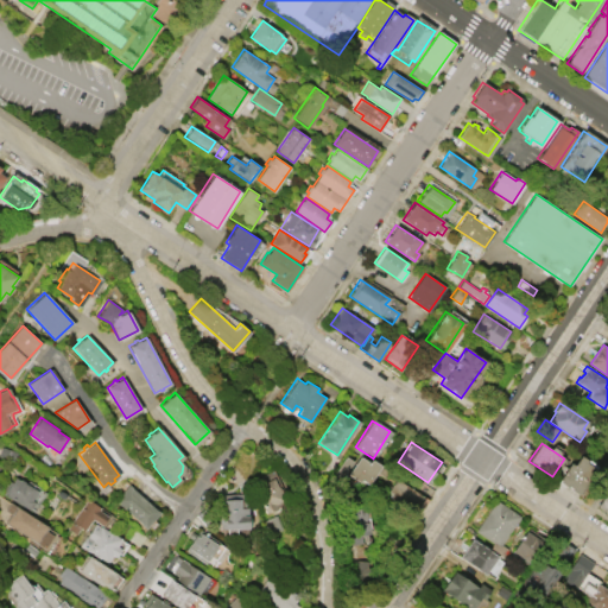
[(0,445),(16,451),(12,461),(0,456),(0,445)]
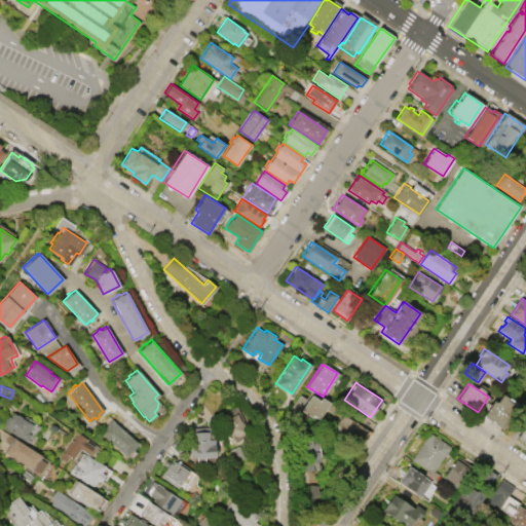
[(483,414),(492,400),(496,402),(501,393),(517,404),(501,427),(499,426),(499,427),(493,423),(494,422),(491,420),(490,421),(484,417),(485,415),(483,414)]
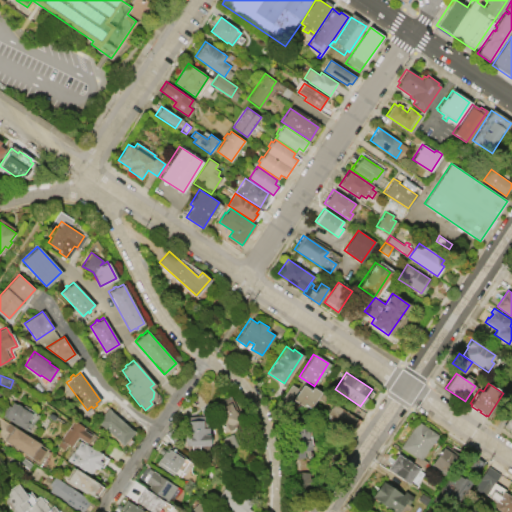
[(298,388),(285,406),(279,402),(291,384),(298,388)]
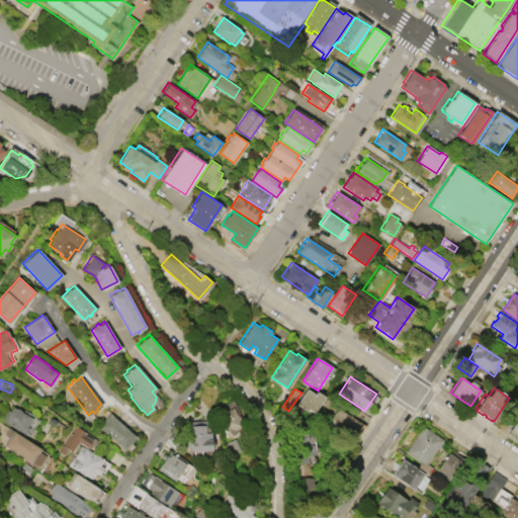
[(296,404),(307,389),(315,394),(317,392),(325,397),(314,412),(309,408),(307,411),(296,404)]
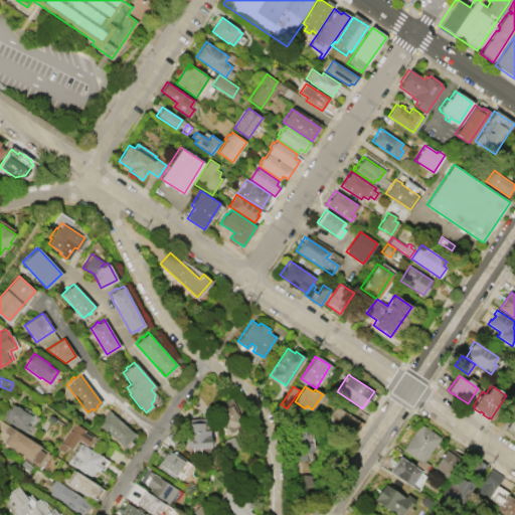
[(0,412),(0,409),(1,407),(5,410),(7,407),(9,408),(11,403),(15,406),(16,405),(20,407),(20,408),(31,415),(26,423),(28,424),(24,431),(1,417),(3,414),(0,412)]
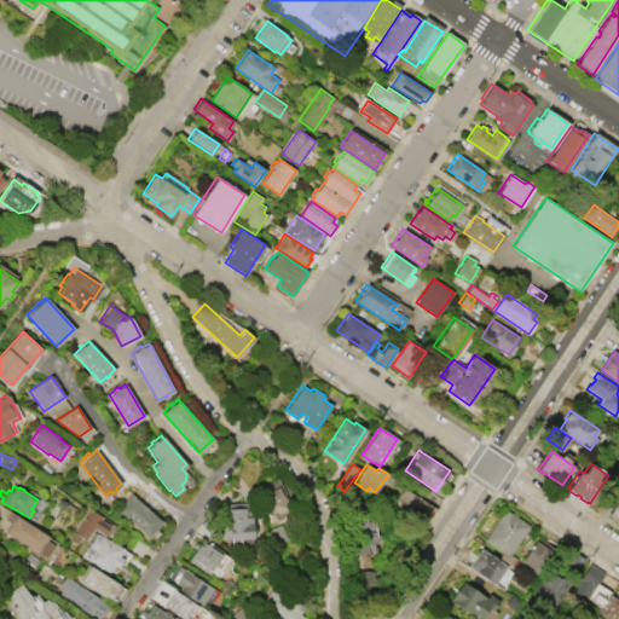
[(404,485),(437,507),(427,520),(395,498),(404,485)]
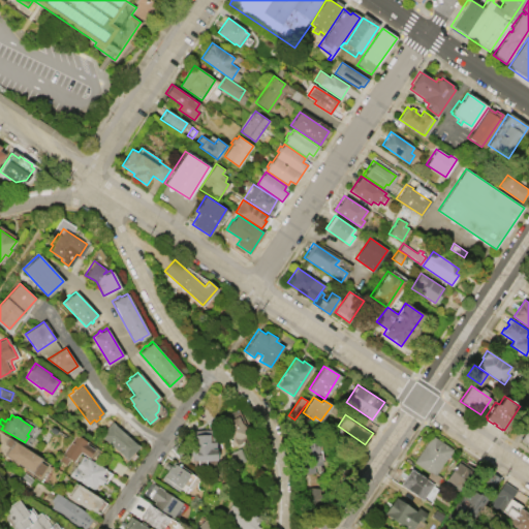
[(229,419),(238,416),(242,425),(244,424),(245,428),(247,435),(244,436),(245,440),(230,446),(219,421),(228,417),(229,419)]
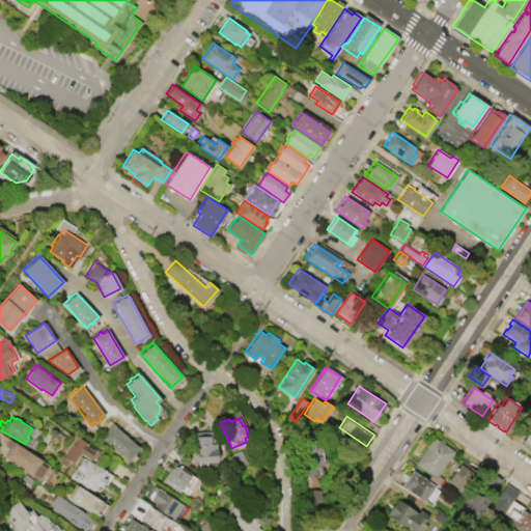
[(105,440),(104,440),(101,437),(113,423),(115,426),(137,446),(137,445),(140,448),(128,462),(123,458),(124,457),(105,440)]
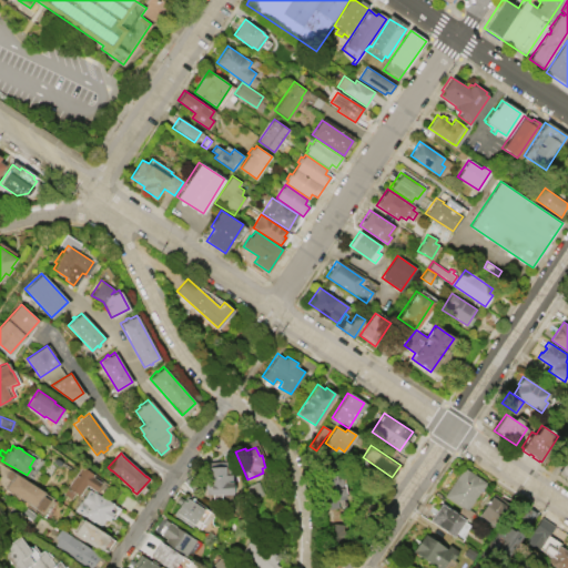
[(567,453),(555,474),(567,480),(567,453)]
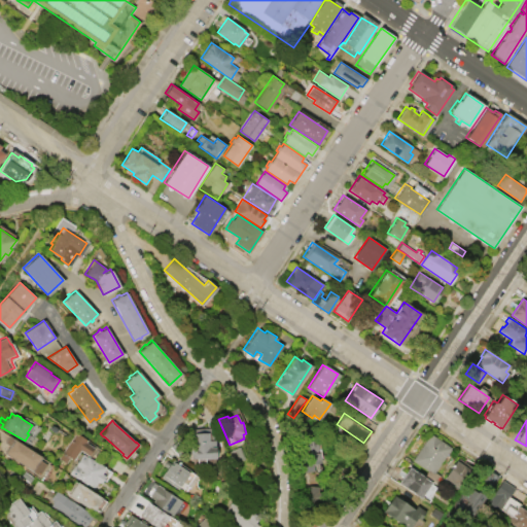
[(214,427),(215,457),(196,458),(194,429),(214,427)]
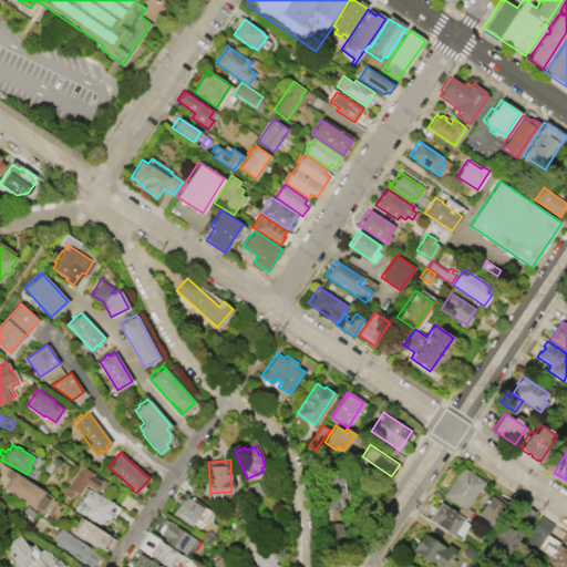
[(326,507),(318,473),(330,471),(328,465),(339,463),(346,496),(334,498),(337,505),(326,507)]
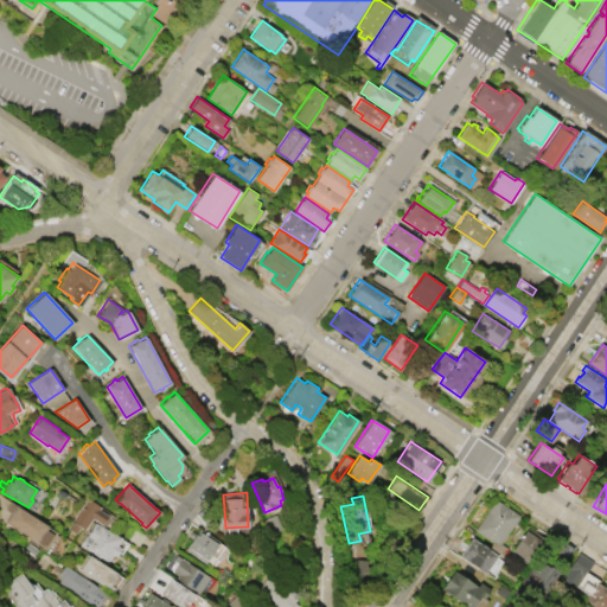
[(84,529),(80,526),(75,534),(66,528),(87,498),(100,506),(97,509),(107,516),(101,524),(91,518),(84,529)]
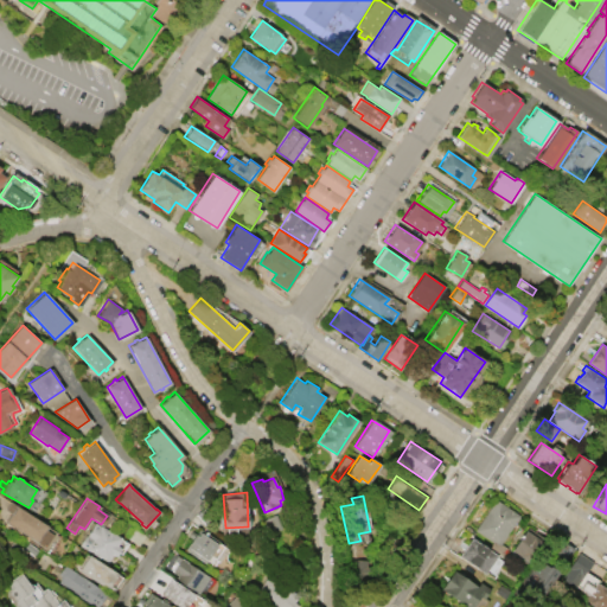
[(474,529),(494,499),(518,516),(500,543),(506,548),(502,556),(487,547),(492,541),(474,529)]
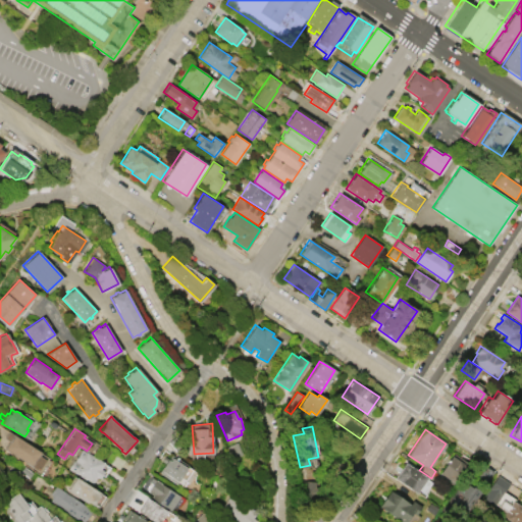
[(9,431),(42,453),(40,456),(46,460),(39,471),(33,466),(31,469),(23,465),(25,462),(5,449),(9,440),(5,437),(9,431)]
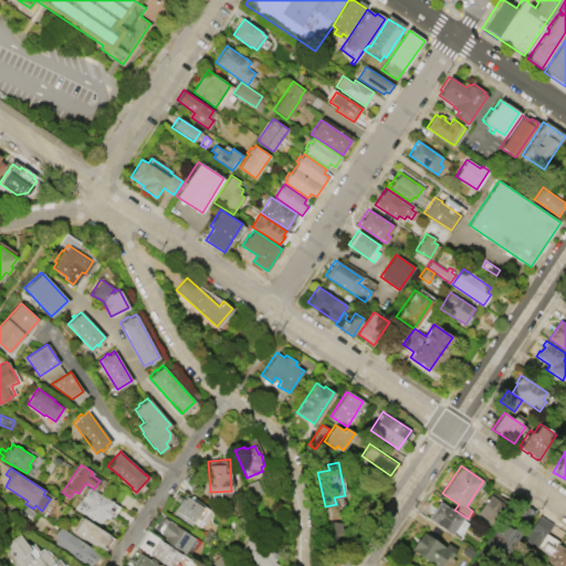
[(263,492),(250,498),(247,490),(260,484),(263,492)]
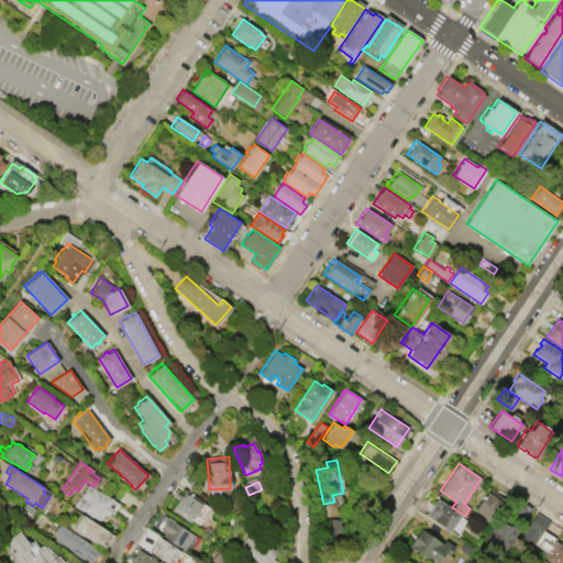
[(99,519),(92,516),(91,516),(87,514),(88,512),(74,505),(78,497),(79,497),(87,484),(92,487),(111,498),(108,505),(111,507),(107,515),(103,512),(99,519)]
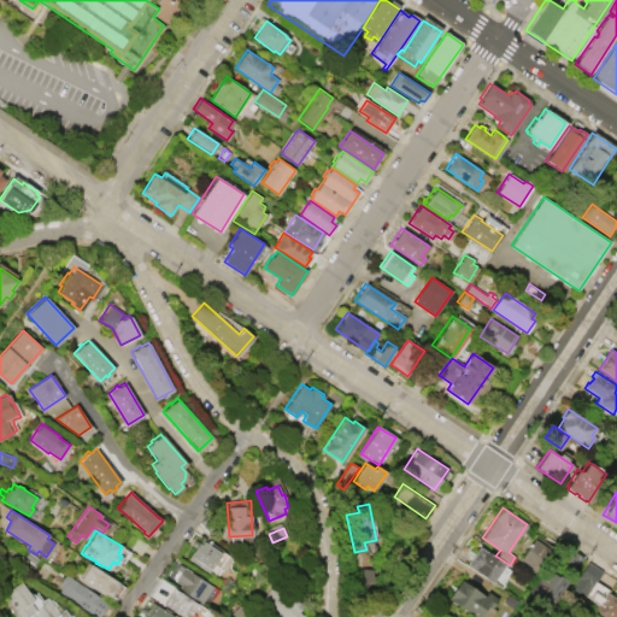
[(188,558),(203,536),(228,554),(218,569),(213,565),(209,571),(188,558)]
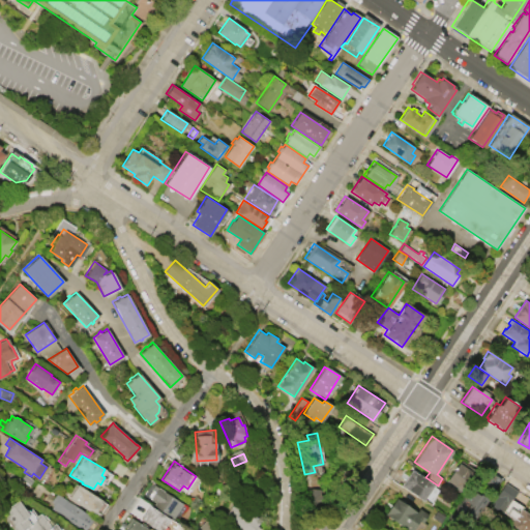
[(458,463),(472,473),(461,491),(445,479),(458,463)]
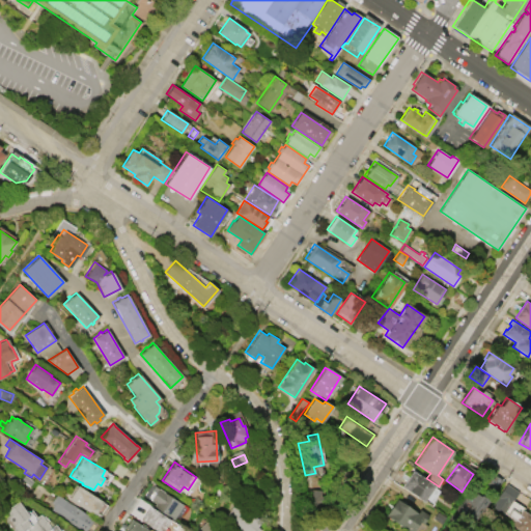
[(401,485),(412,470),(434,485),(423,501),(401,485)]
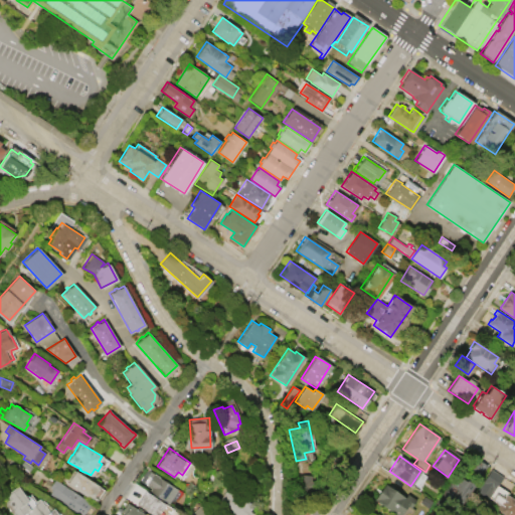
[(480,461),(487,466),(460,504),(445,494),(457,476),(464,481),(465,479),(467,480),(480,461)]
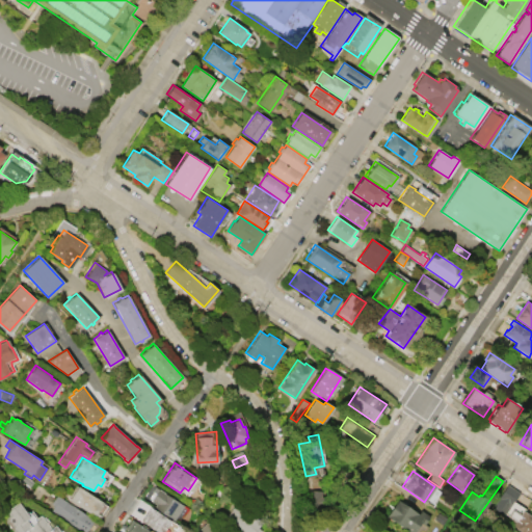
[(506,484),(519,493),(503,516),(490,509),(506,484)]
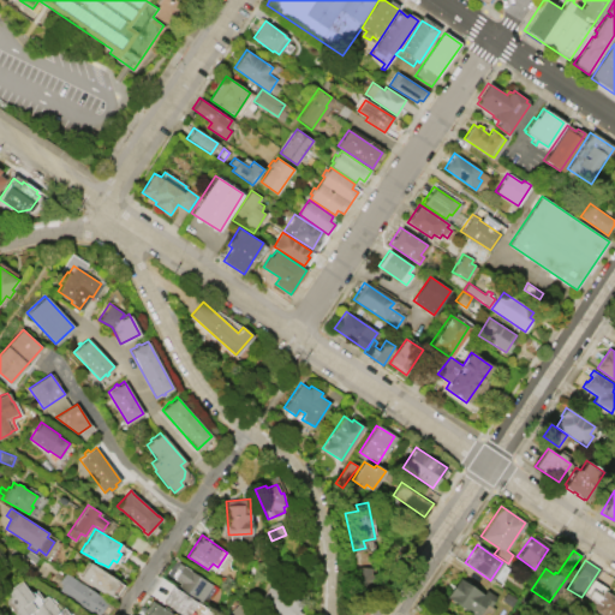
[(91,562),(120,581),(112,593),(117,596),(114,598),(111,596),(109,597),(81,577),(91,562)]
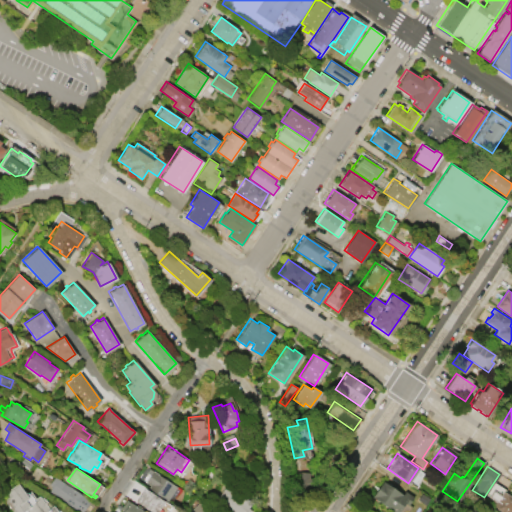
[(153,470),(177,486),(167,501),(148,488),(150,485),(146,481),(153,470)]
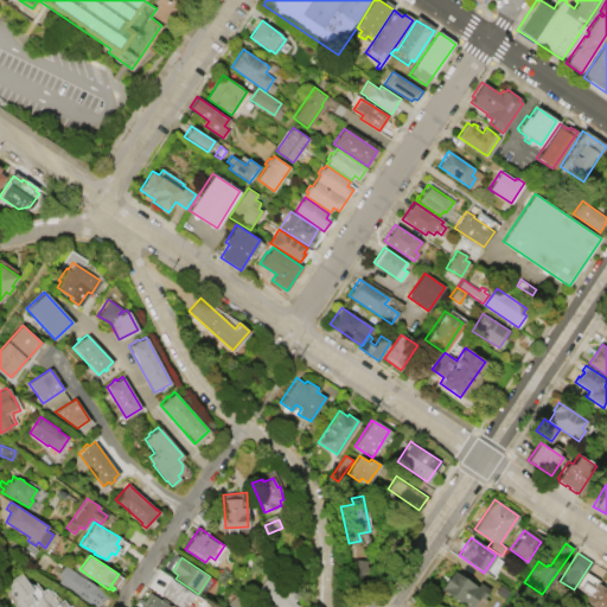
[(351,558),(351,570),(365,572),(366,560),(351,558)]
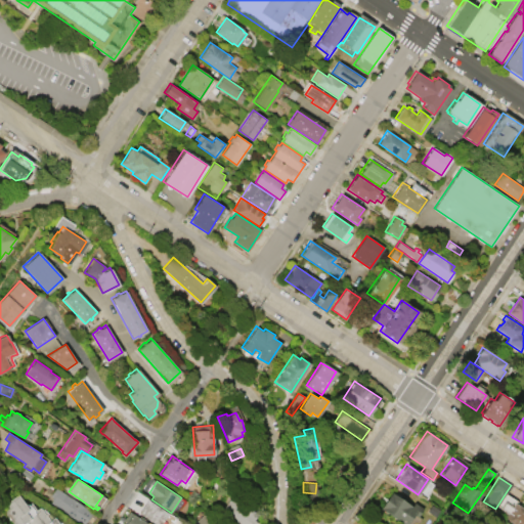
[(56,487),(92,512),(84,523),(82,523),(62,511),(62,510),(51,501),(54,497),(51,495),(56,487)]
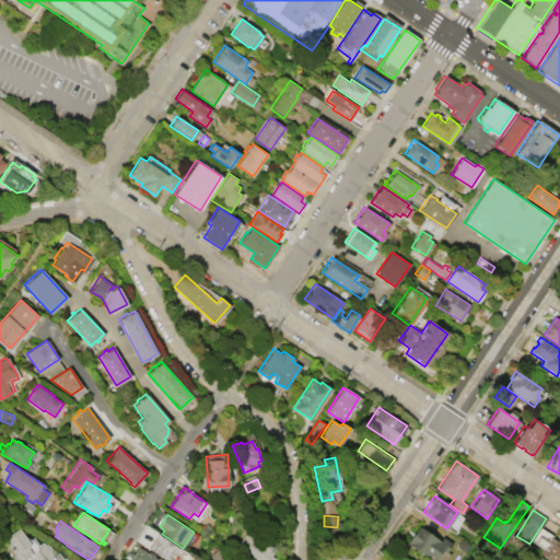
[(429,559),(405,543),(418,525),(439,540),(442,536),(451,543),(445,552),(442,549),(433,559),(429,559)]
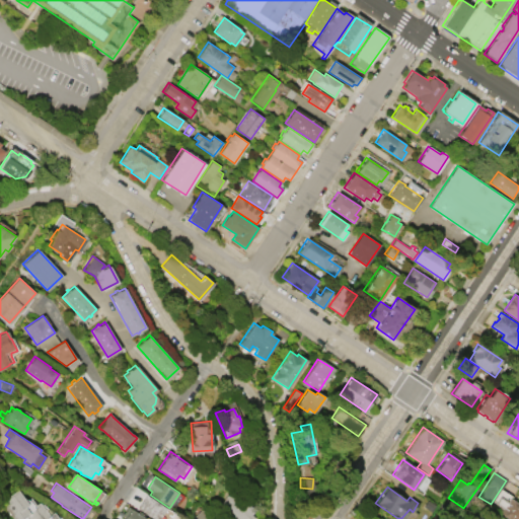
[(14,518),(8,510),(7,508),(7,507),(7,506),(7,505),(8,504),(8,503),(9,503),(6,498),(18,490),(28,505),(26,507),(28,511),(41,503),(50,515),(54,512),(59,518),(14,518)]
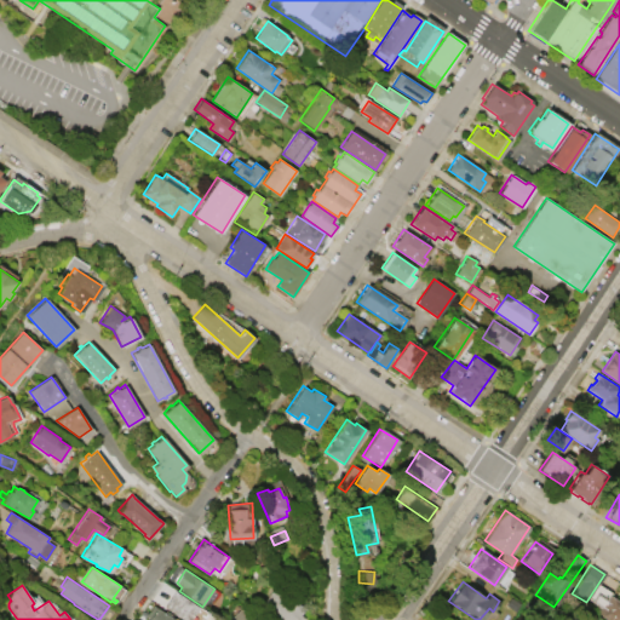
[(303,619),(279,619),(260,608),(275,586),(305,607),(300,615),(305,618),(303,619)]
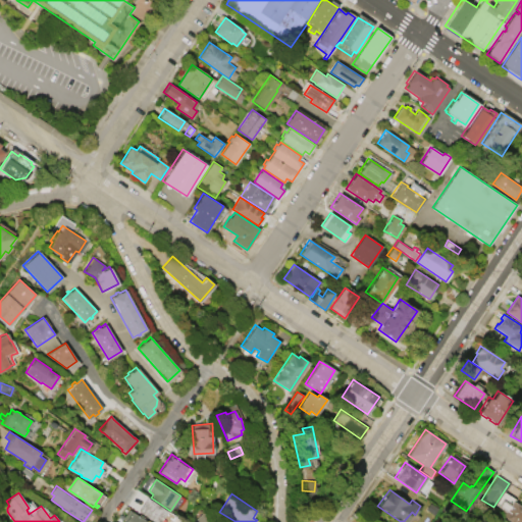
[(154,521),(138,511),(147,497),(167,511),(159,521),(154,521)]
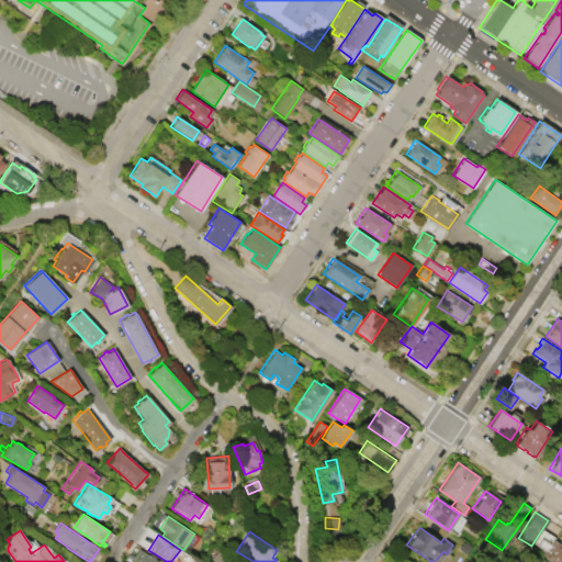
[(544,550),(538,546),(542,539),(552,546),(554,542),(561,547),(561,561),(553,561),(541,554),(544,550)]
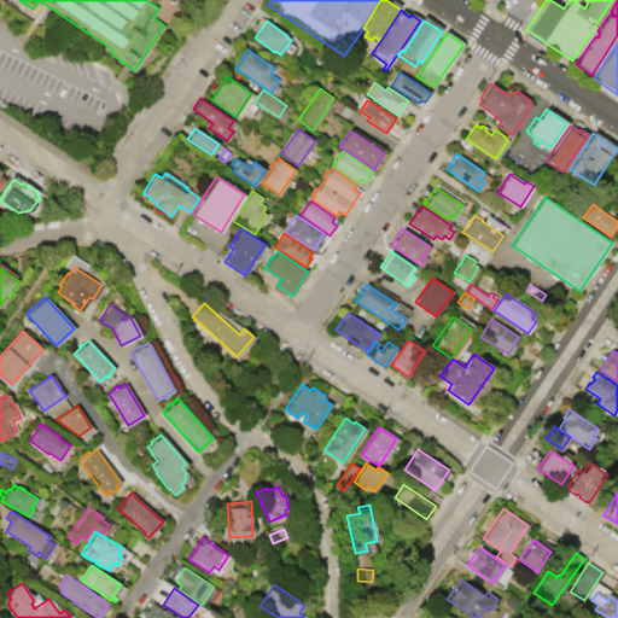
[(147,617),(157,606),(174,617),(173,617),(147,617)]
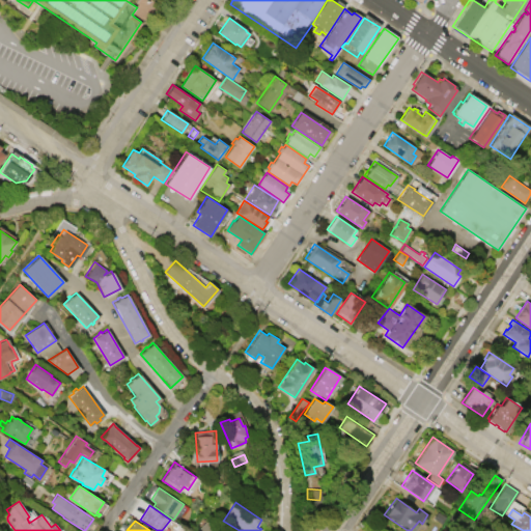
[(196,530),(206,521),(217,530),(196,530)]
